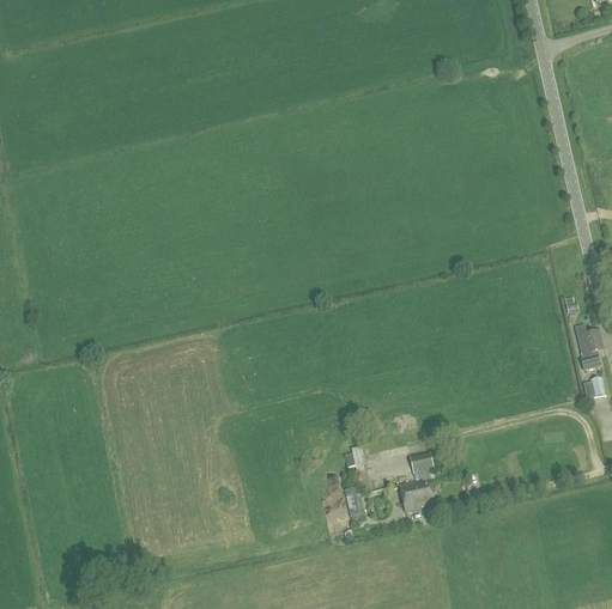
[(592,181),(588,171),(582,174),(586,183),(592,181)]
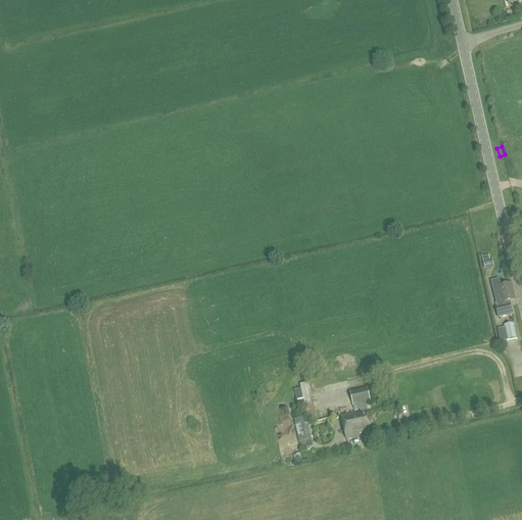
[(492,265),(491,256),(481,258),(483,266),(492,265)]
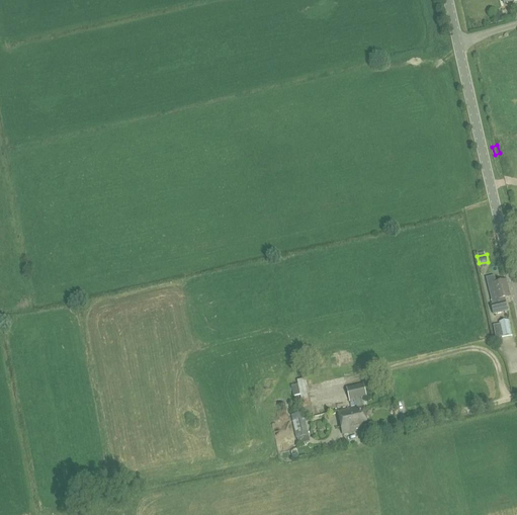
[(492,303),(491,303),(493,312),(506,309),(504,299),(503,299),(502,295),(509,293),(506,277),(495,280),(493,273),(485,275),(492,303)]
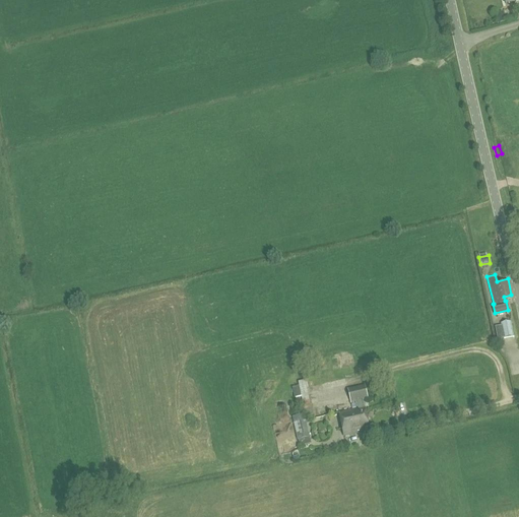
[(500,320),(503,336),(513,334),(510,319),(500,320)]
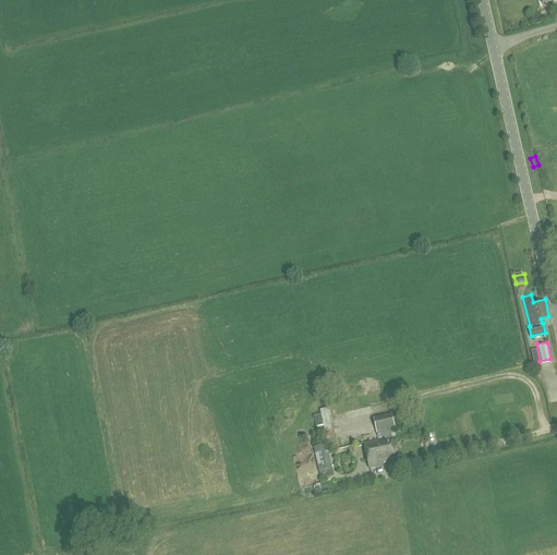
[(321,411),(323,422),(328,445),(336,444),(327,407),(321,408),(321,411)]
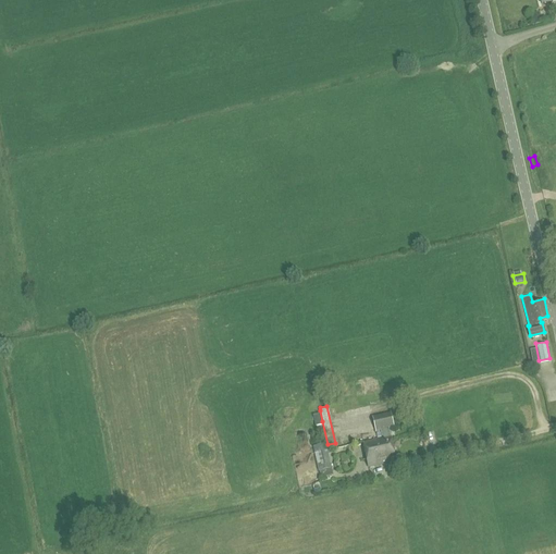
[(314,423),(322,421),(320,410),(312,413),(314,423)]
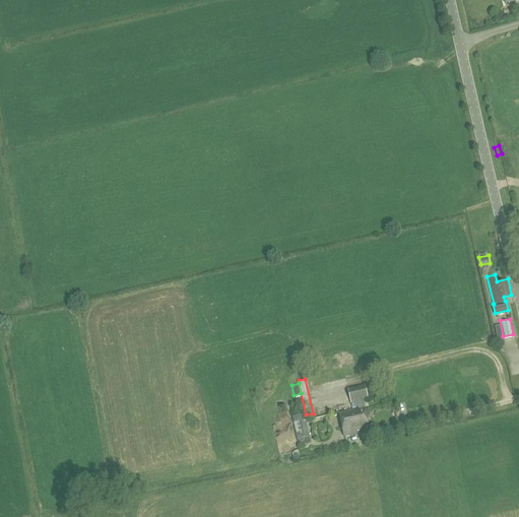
[(354,399),(355,406),(364,404),(362,397),(367,396),(364,383),(347,387),(350,400),(354,399)]
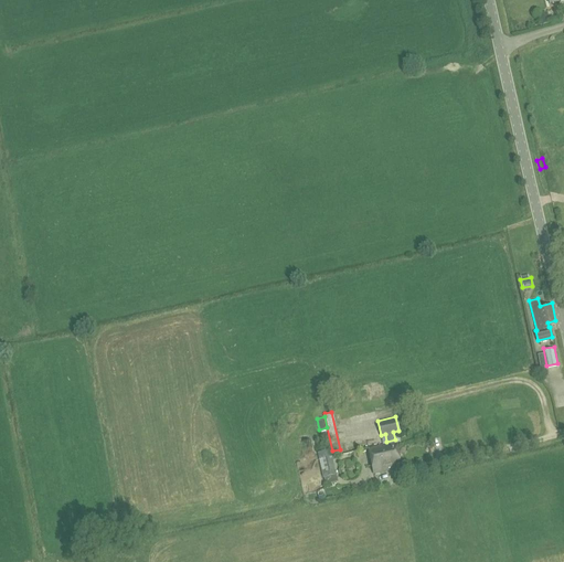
[(300,449),(310,447),(309,439),(298,442),(300,449)]
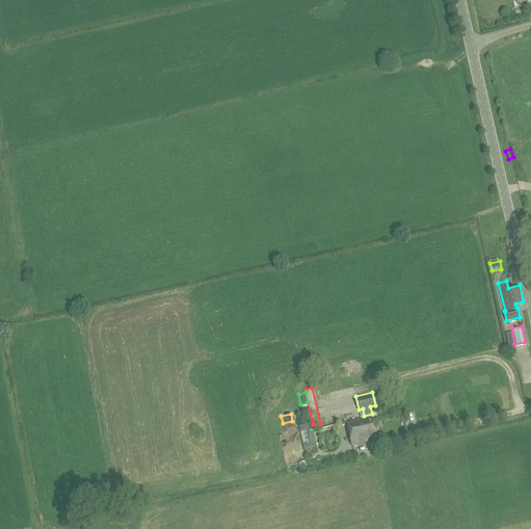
[(364,416),(362,416),(345,419),(351,443),(376,437),(372,416),(372,414),(364,416)]
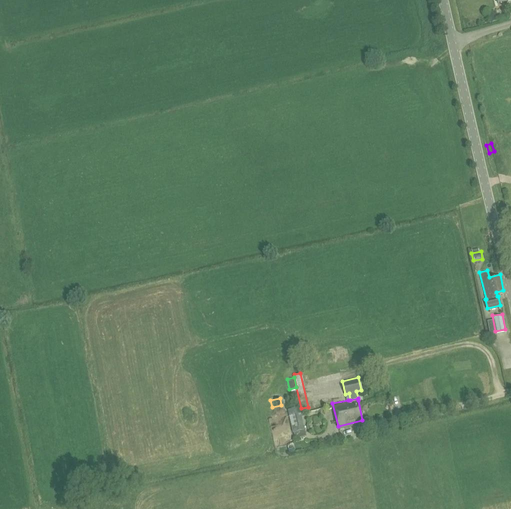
[(297,406),(288,408),(293,432),(303,430),(297,406)]
